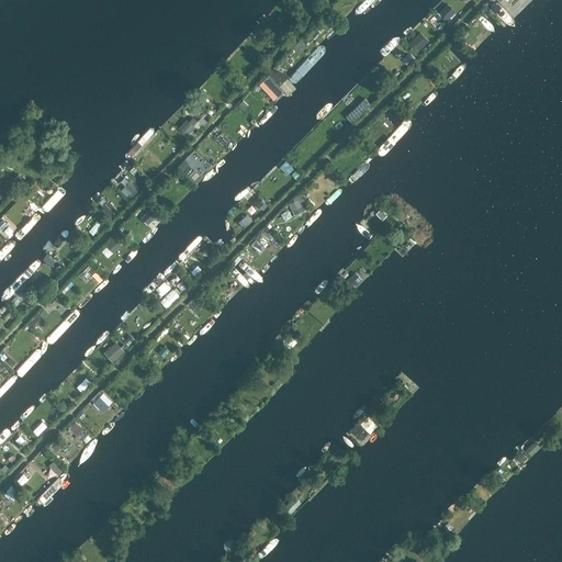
[(446,7),(440,12),(448,20),(453,14),(446,7)]
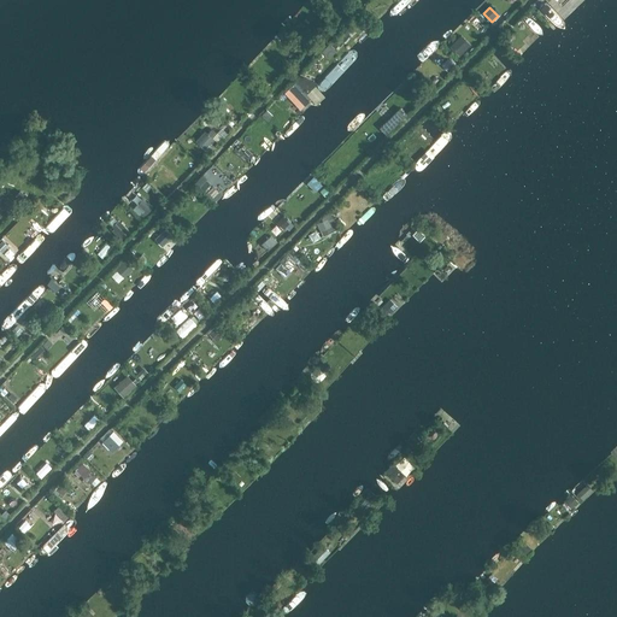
[(457,40),(450,47),(459,57),(466,48),(457,40)]
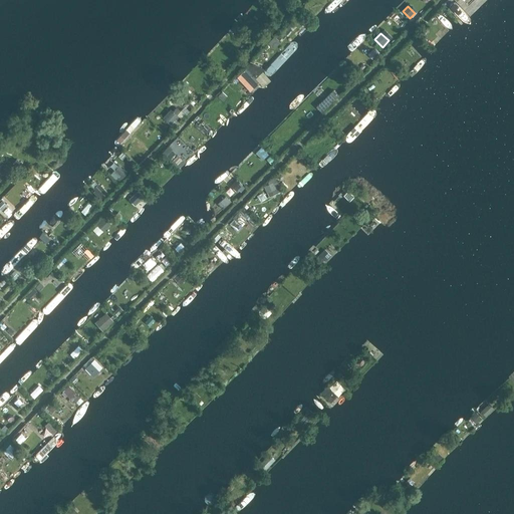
[(248,64),(245,67),(256,78),(265,69),(254,65),(248,64)]
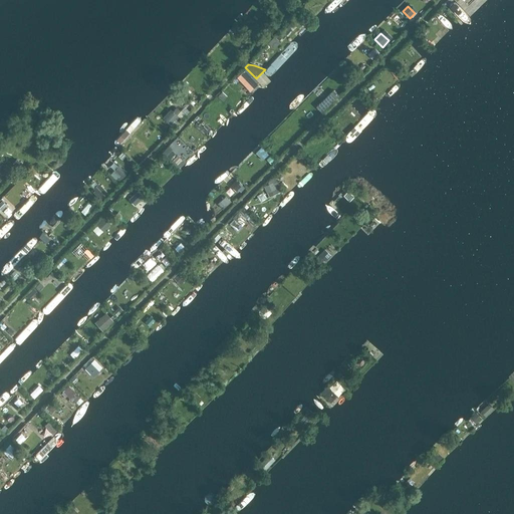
[(350,74),(347,76),(353,83),(356,80),(350,74)]
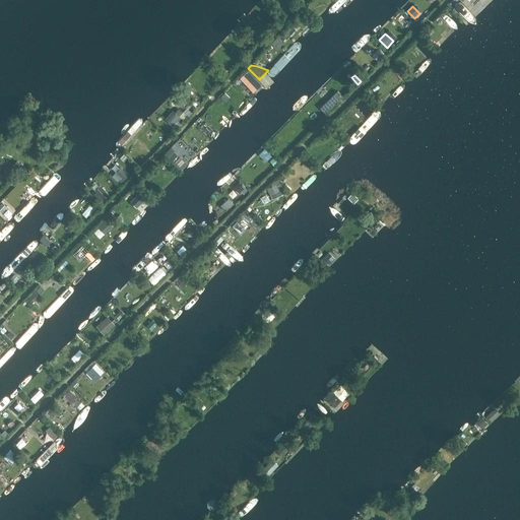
[(337,91),(320,108),(326,114),(343,96),(337,91)]
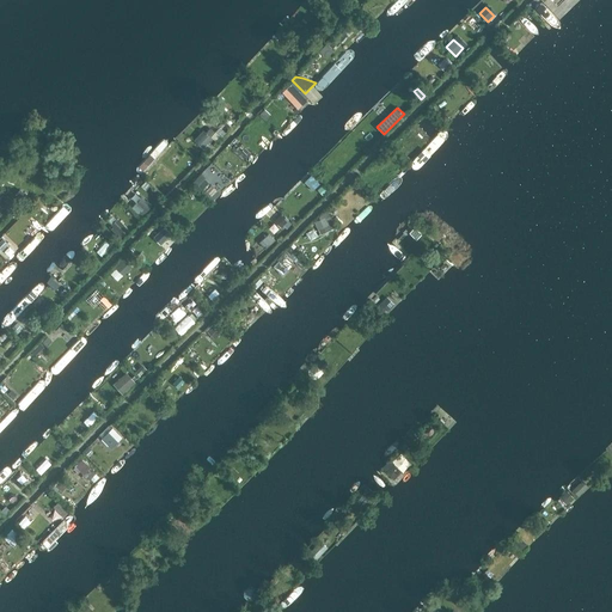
[(207,133),(197,144),(207,153),(212,147),(208,144),(213,139),(216,134),(212,130),(208,134),(207,133)]
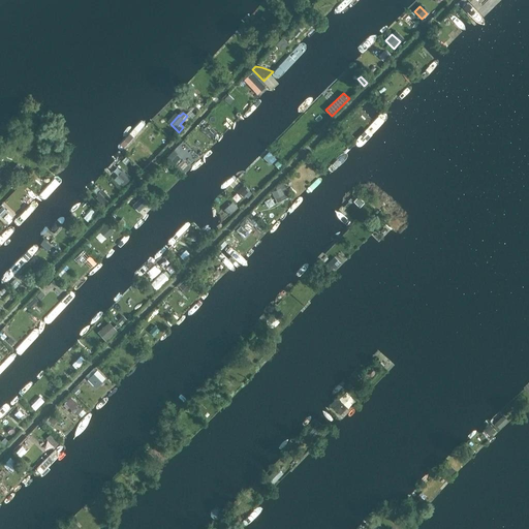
[(174,151),(167,157),(172,161),(177,154),(174,151)]
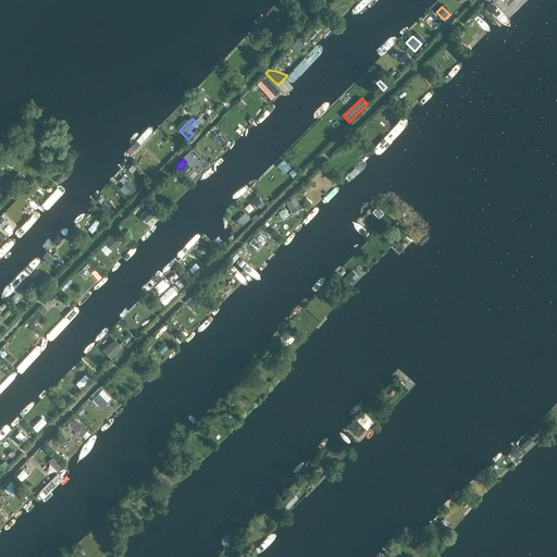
[(283,160),(277,165),(285,173),(291,168),(283,160)]
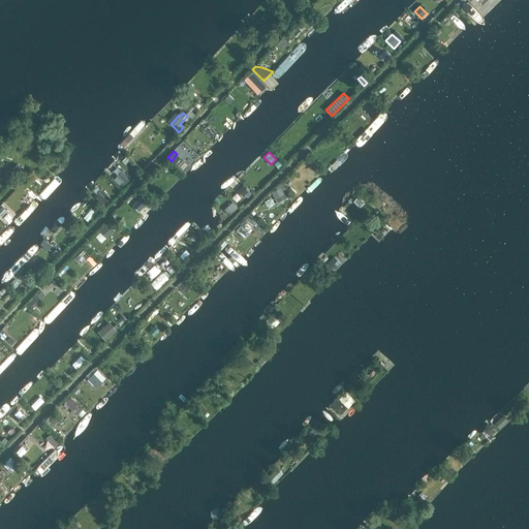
[(280,159),(275,164),(279,169),(284,164),(280,159)]
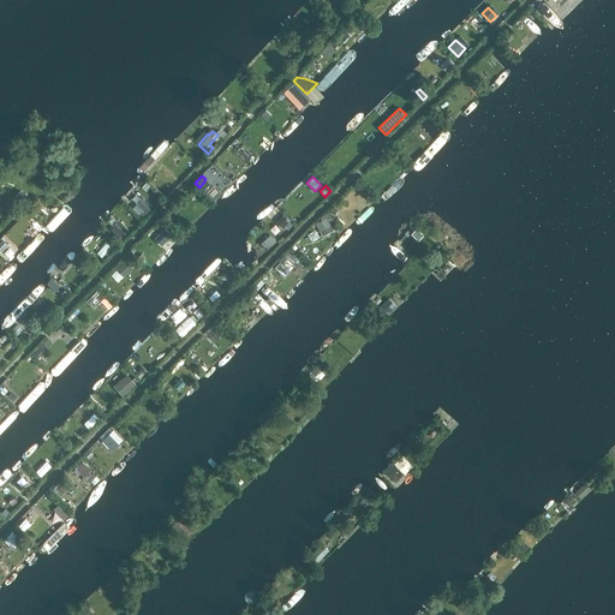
[(212,186),(206,195),(213,201),(219,193),(212,186)]
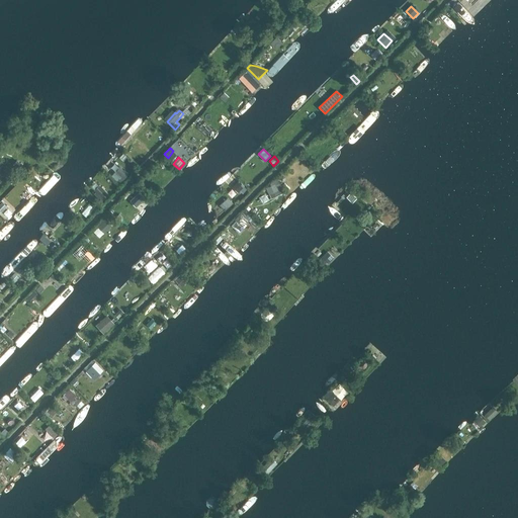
[(17,161),(13,165),(19,170),(22,166),(17,161)]
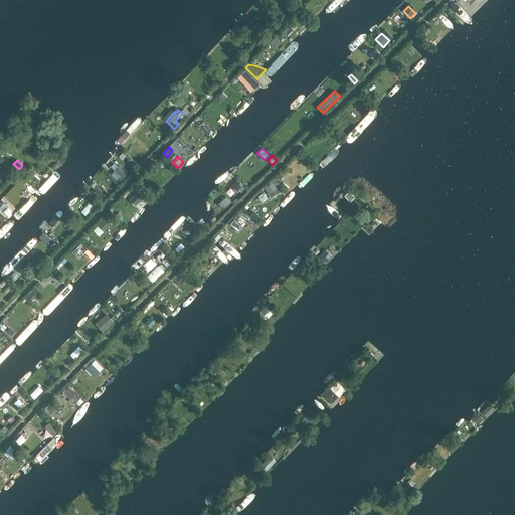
[(119,166),(113,174),(120,181),(127,173),(119,166)]
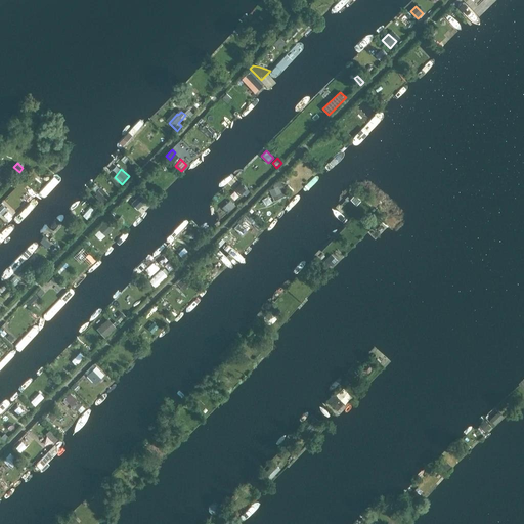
[(241,183),(236,187),(243,193),(247,189),(241,183)]
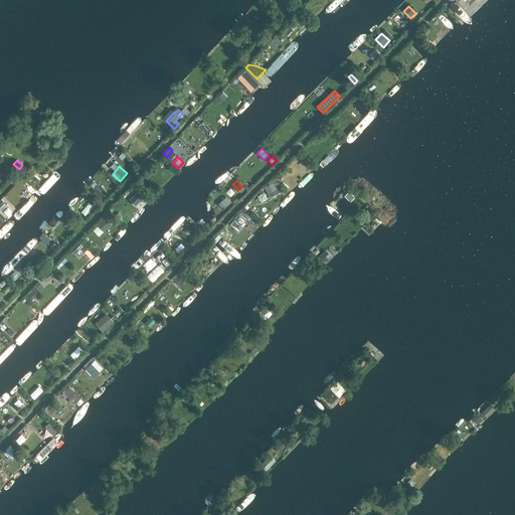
[(277,181),(265,186),(269,194),(280,188),(277,181)]
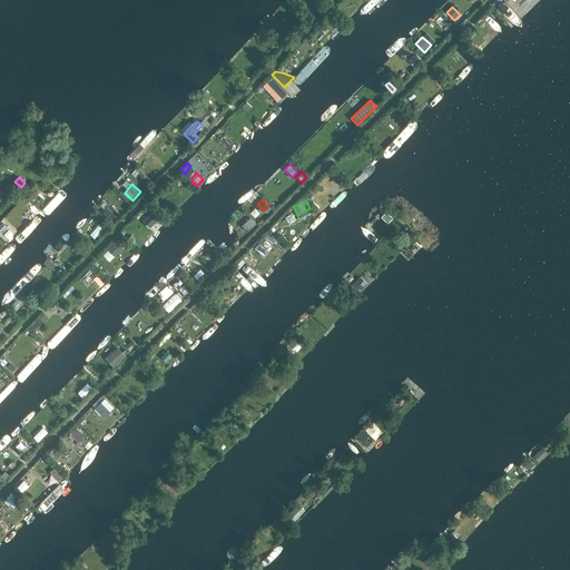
[(109,204),(104,209),(110,216),(108,217),(112,222),(119,214),(109,204)]
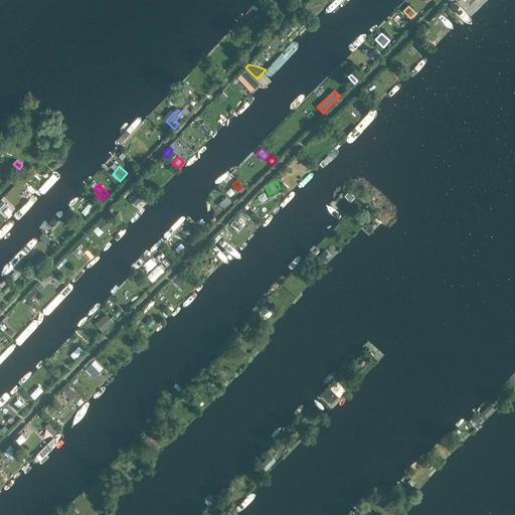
[(37,189),(8,220),(14,226),(44,195),(37,189)]
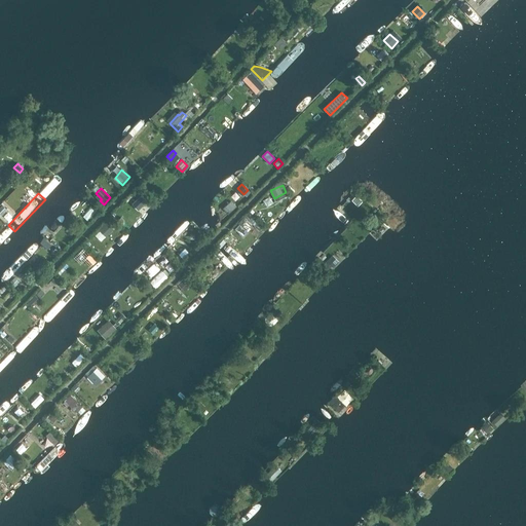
[(142,195),(136,201),(142,208),(148,201),(142,195)]
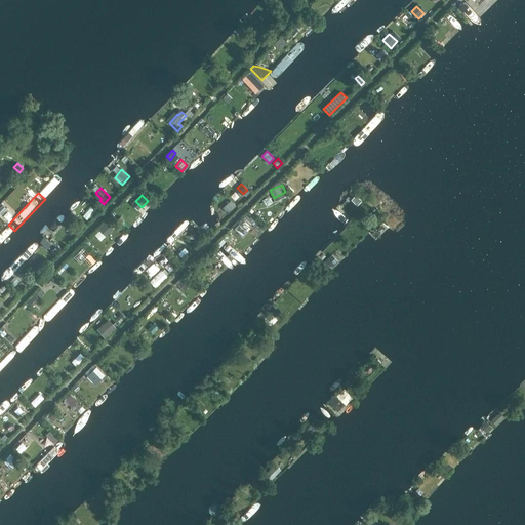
[(356,196),(352,200),(357,205),(361,201),(356,196)]
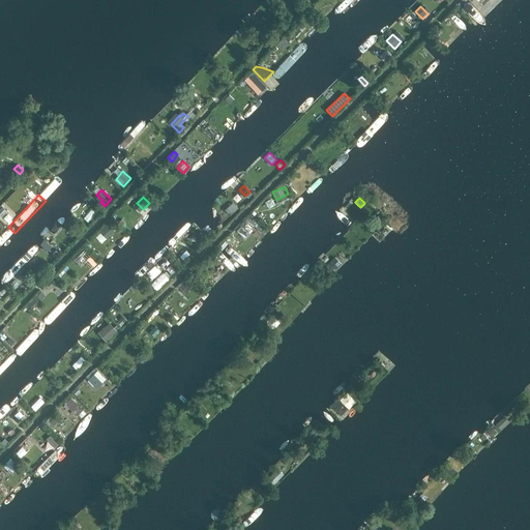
[(233,203),(227,209),(231,214),(238,208),(233,203)]
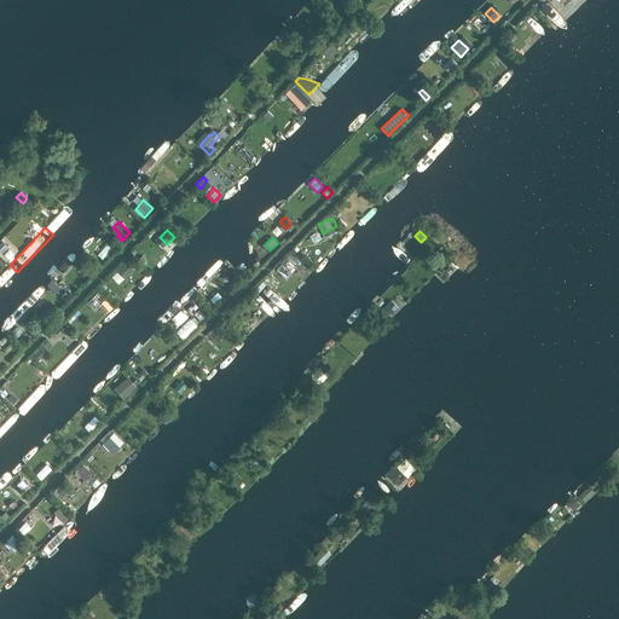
[(293,249),(288,255),(298,264),(302,258),(293,249)]
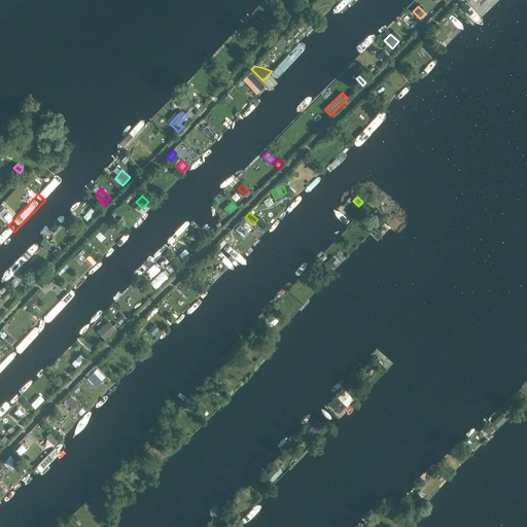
[(245,217),(239,223),(247,231),(253,224),(245,217)]
